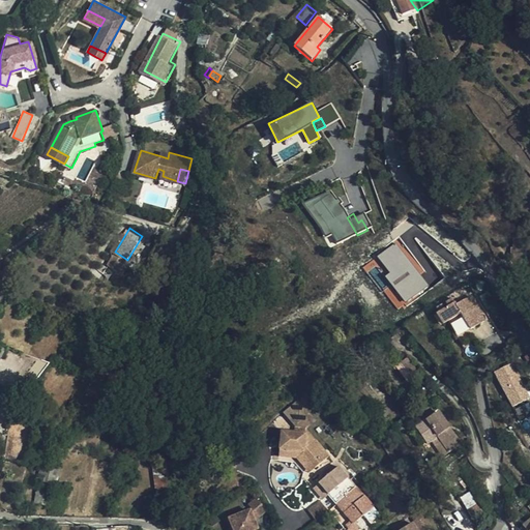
[(398,239),(376,257),(389,272),(383,277),(389,286),(383,291),(399,308),(429,284),(420,274),(423,271),(398,239)]
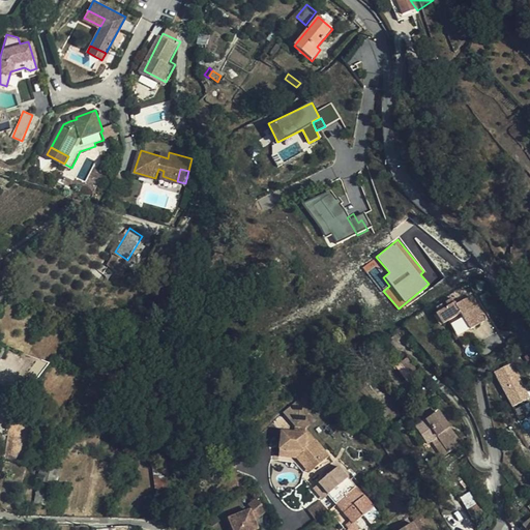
[(470,330),(479,325),(475,318),(480,315),(470,297),(455,305),(452,300),(446,303),(448,307),(437,315),(442,325),(460,315),(470,330)]
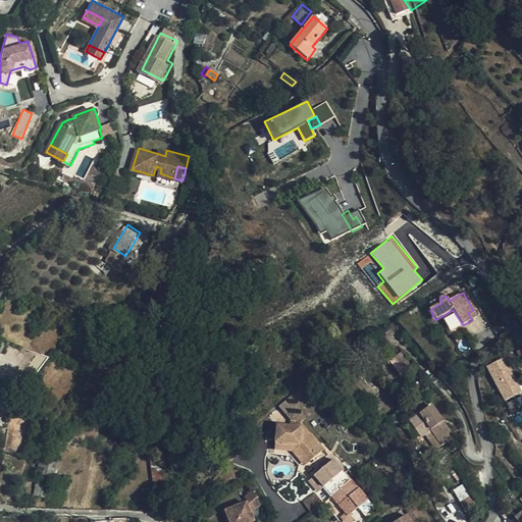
[(468,313),(472,320),(477,317),(473,310),(468,313)]
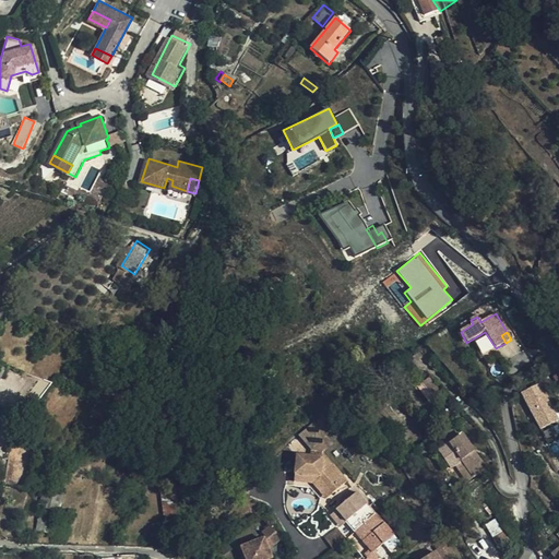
[(539,430),(558,420),(540,382),(521,391),(539,430)]
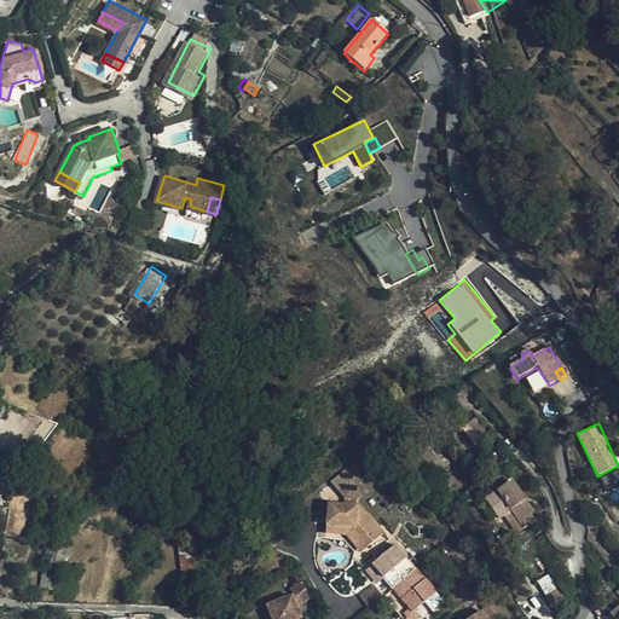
[(18,466),(10,461),(4,470),(12,475),(18,466)]
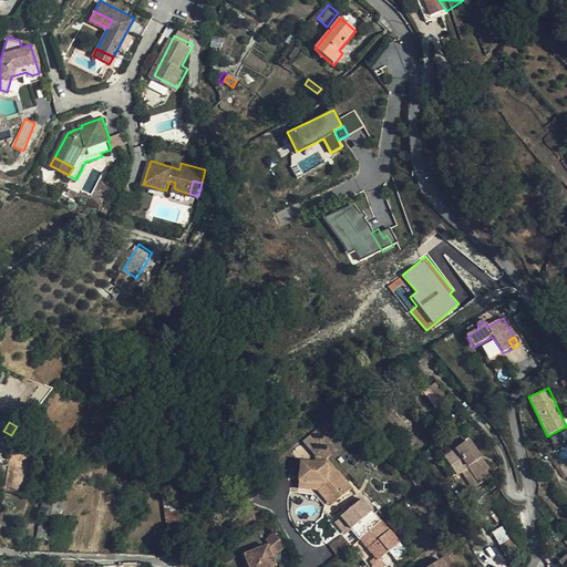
[(456,473),(462,470),(468,465),(481,483),(494,474),(470,440),(445,456),(456,473)]
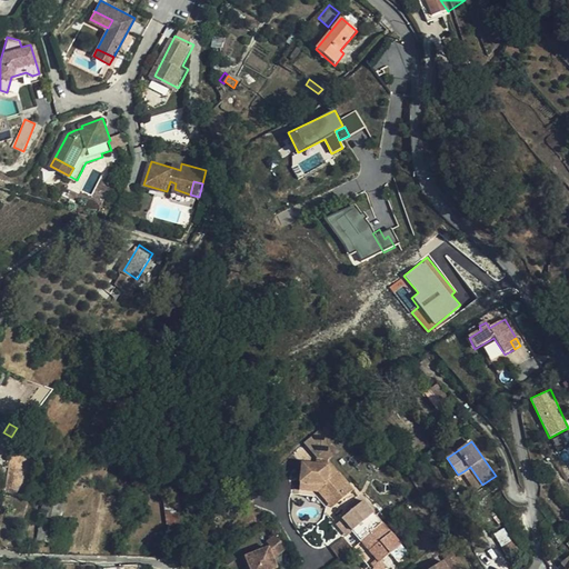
[(321,458),(310,443),(305,448),(316,461),(321,458)]
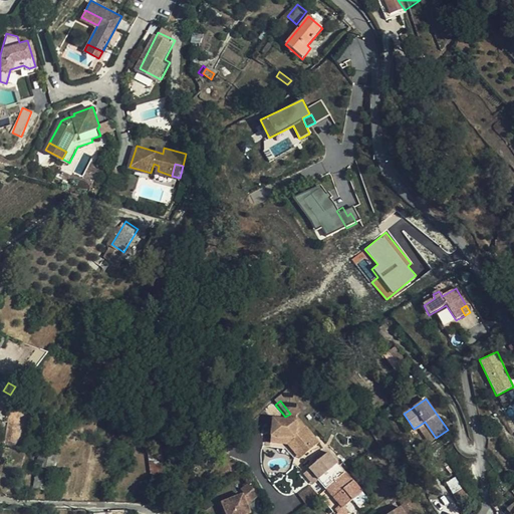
[(425,422),(419,426),(430,443),(436,438),(425,422)]
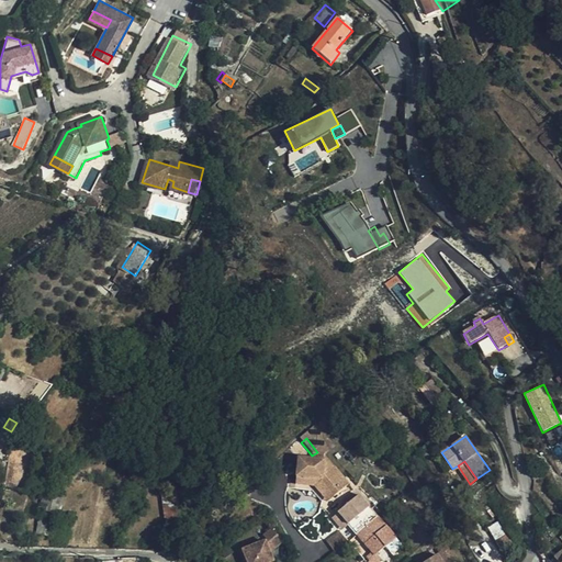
[(36,534),(43,536),(48,513),(53,514),(57,515),(62,498),(45,495),(42,512),(41,512),(36,534)]
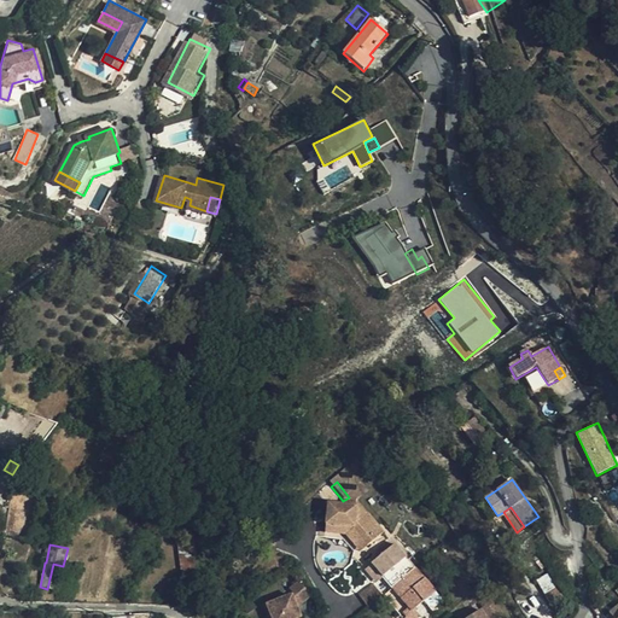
[(392,588),(415,569),(396,544),(389,549),(384,544),(377,552),(380,557),(372,564),(372,565),(366,570),(375,582),(383,577),(392,588)]
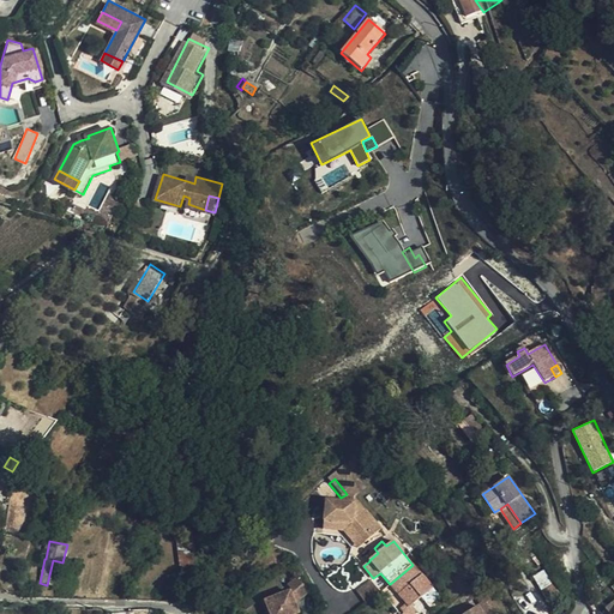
[(198,582),(192,546),(179,545),(185,584),(198,582)]
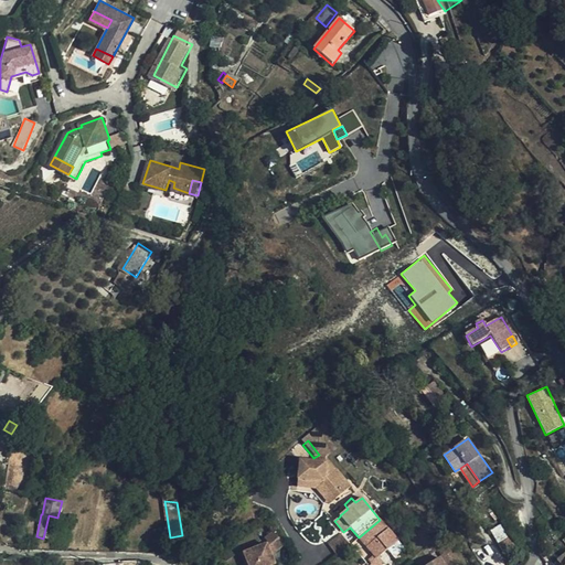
[(497,513),(491,507),(488,509),(493,515),(497,513)]
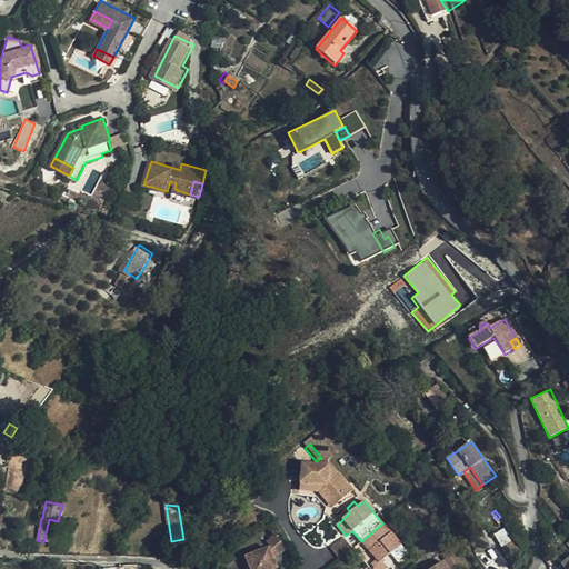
[(49,519),(43,542),(49,543),(53,520),(49,519)]
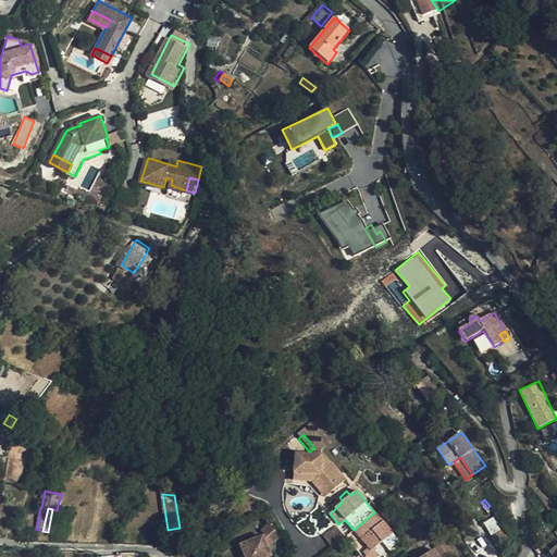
[(373,548),(393,532),(383,521),(356,544),(366,556),(364,556),(376,556),(379,555),(373,548)]
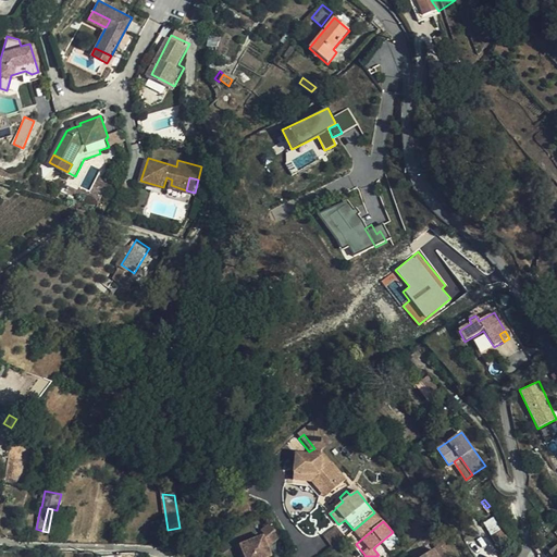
[(267,522),(259,531),(263,535),(271,542),(279,533),(267,522)]
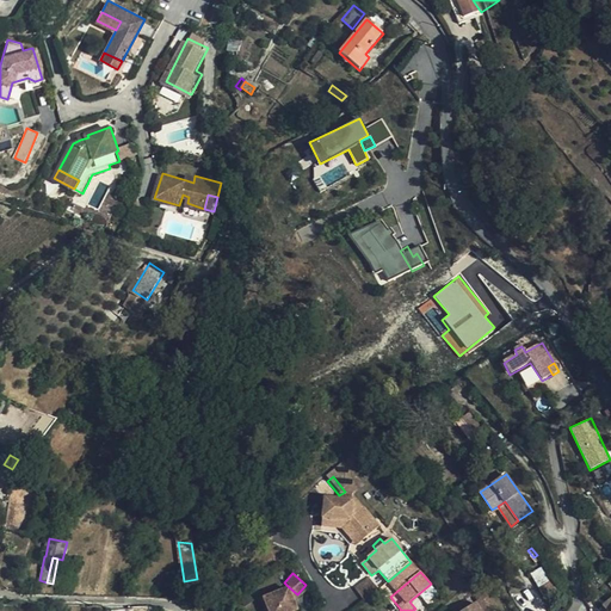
[(378,591),(381,587),(371,575),(358,586),(366,600),(378,591)]
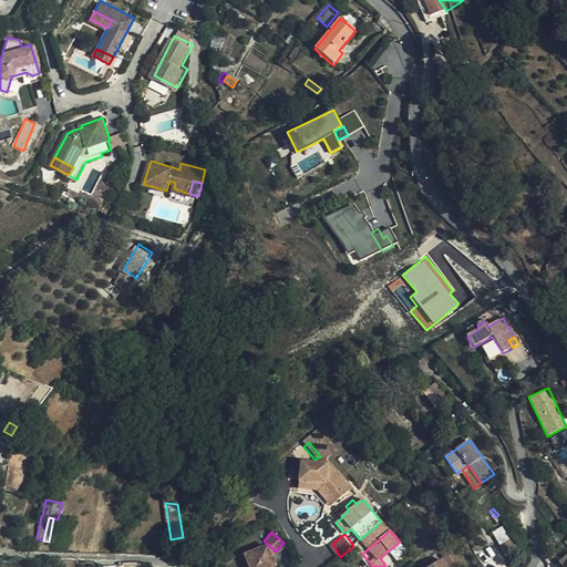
[(521,550),(512,538),(500,548),(507,559),(521,550)]
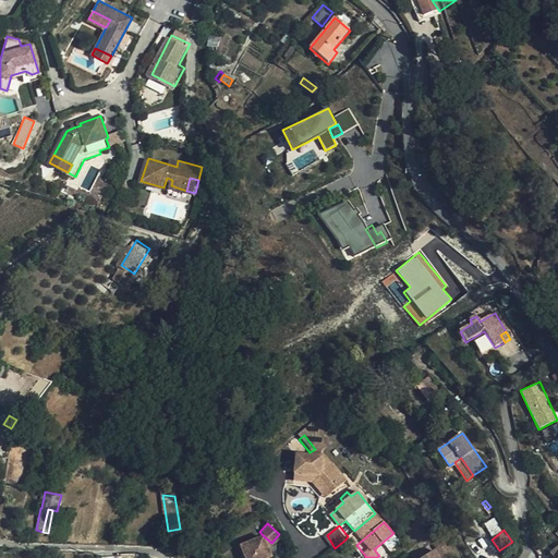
[(263,536),(240,547),(244,557),(269,557),(271,557),(268,547),(263,536)]
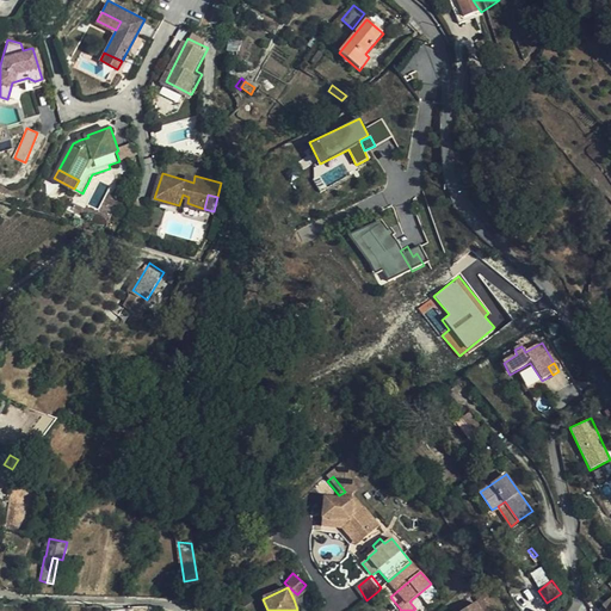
[(289,587),(288,587),(294,599),(297,594),(289,587)]
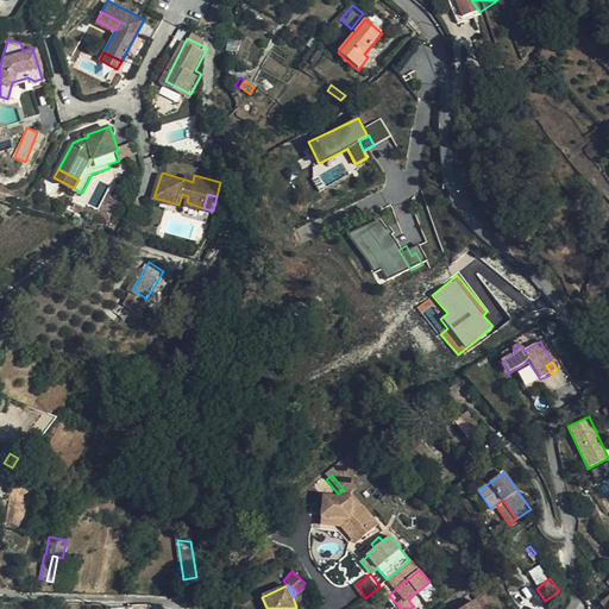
[(487,608),(494,604),(481,586),(473,592),(485,608),(487,608)]
